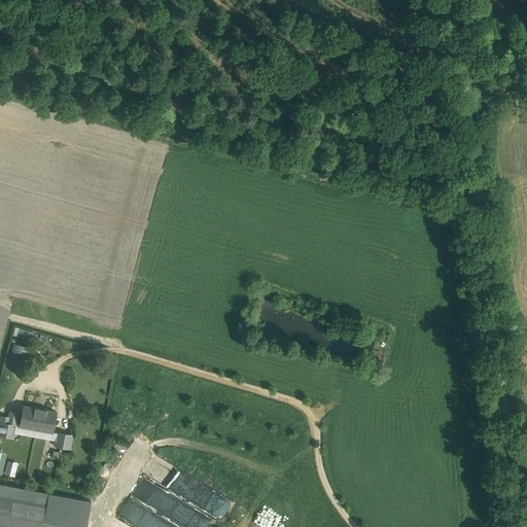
[(23,366),(26,345),(9,343),(6,363),(23,366)]
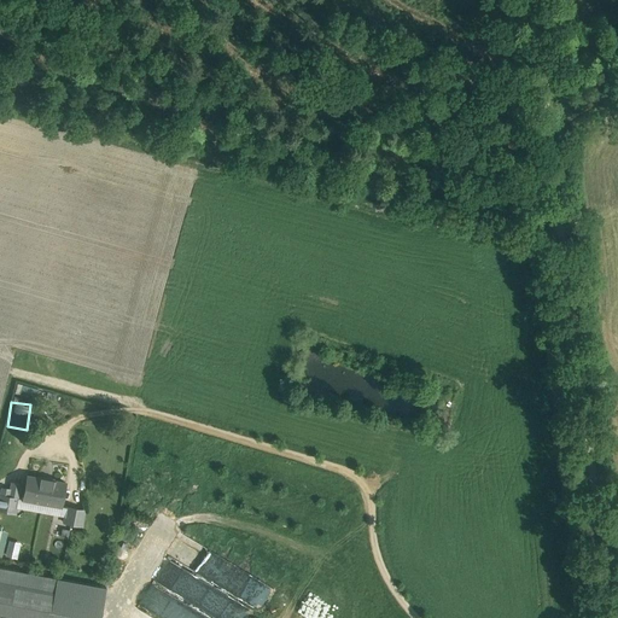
[(65,484),(28,477),(23,501),(62,508),(65,484)]
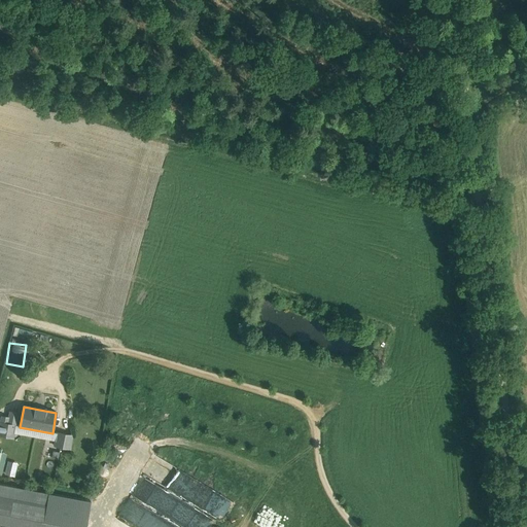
[(15,426),(8,424),(6,437),(13,438),(15,426)]
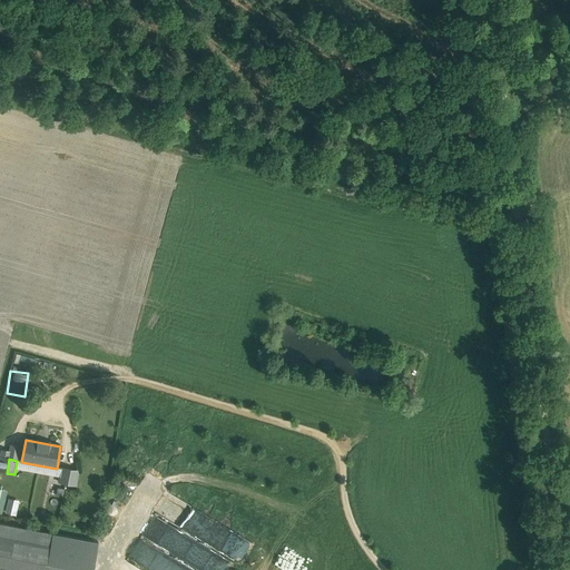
[(79,471),(61,469),(59,483),(76,487),(79,471)]
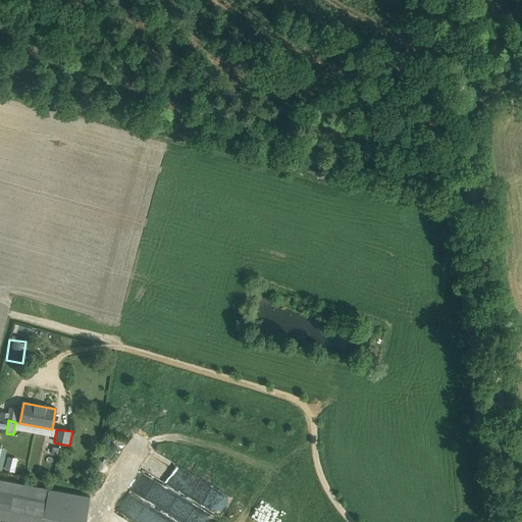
[(42,521),(47,502),(0,492),(0,517),(27,521),(42,521)]
